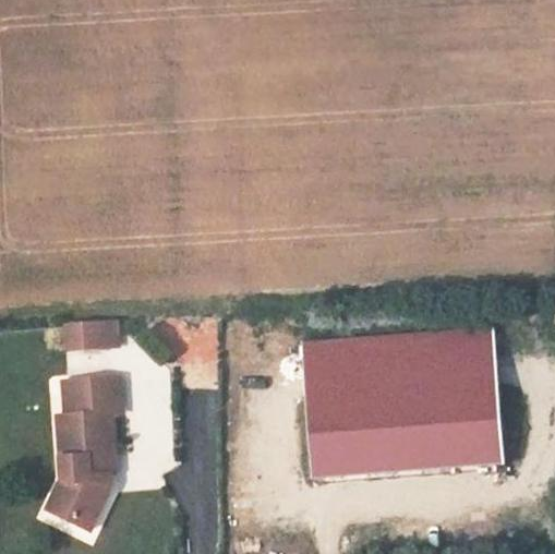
[(97,320),(99,341),(122,340),(121,318),(97,320)]
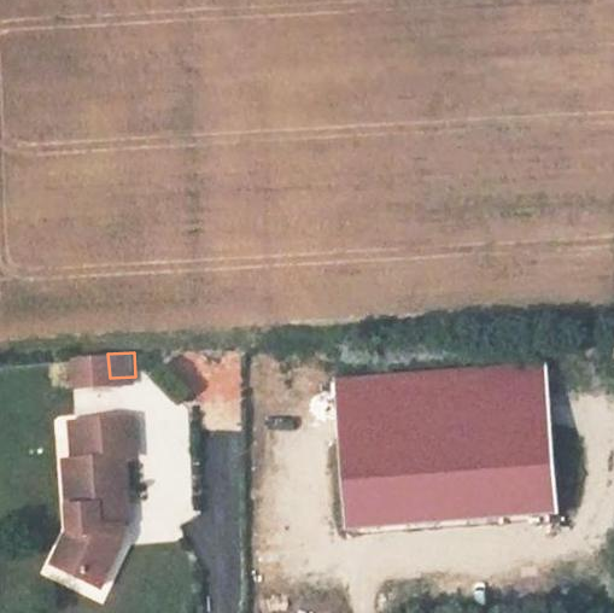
[(77,355),(79,379),(110,378),(107,354),(77,355)]
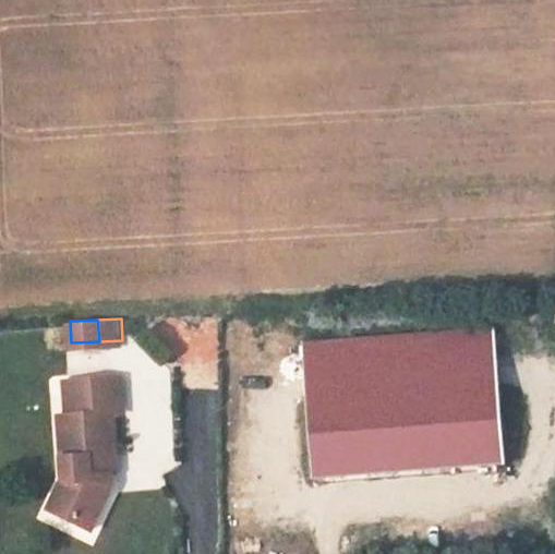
[(314,479),(506,459),(493,347),(302,368),(314,479)]
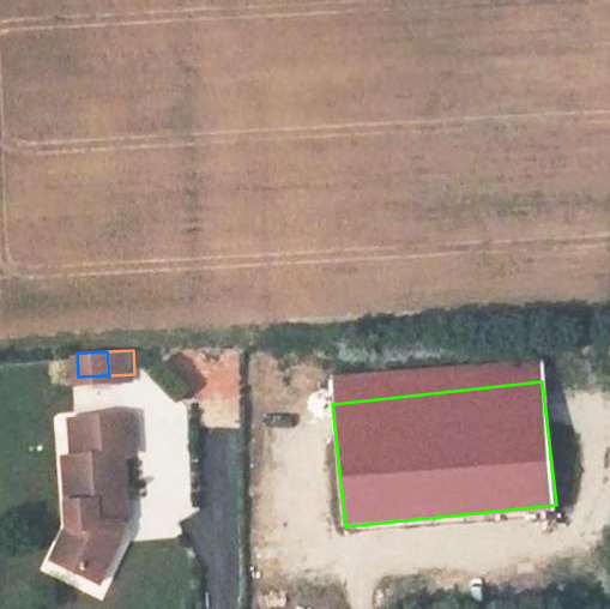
[(72,535),(72,544),(95,561),(126,524),(124,513),(119,513),(119,499),(127,499),(124,447),(134,446),(132,408),(79,411),(82,448),(66,450),(70,511),(84,519),(72,535)]
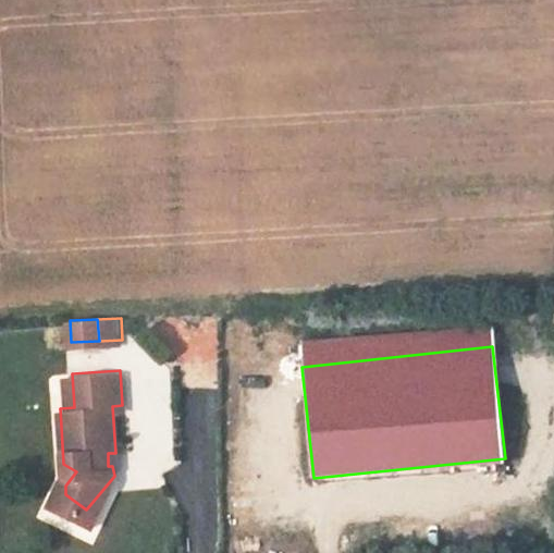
[(42,490),(77,519),(86,510),(65,494),(65,486),(76,471),(63,464),(42,490)]
